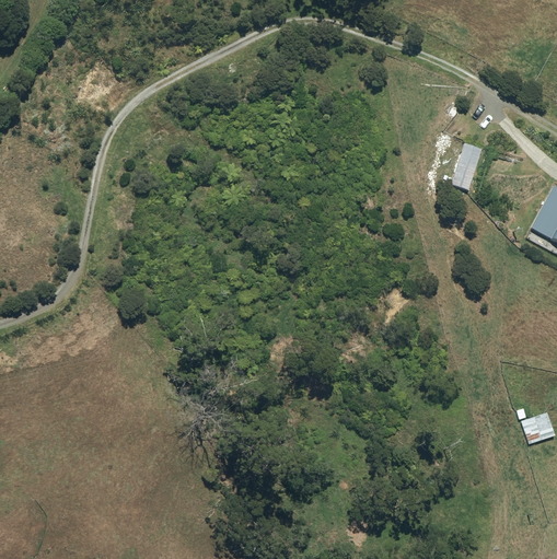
[(415,66),(412,72),(420,76),(422,69),(415,66)]
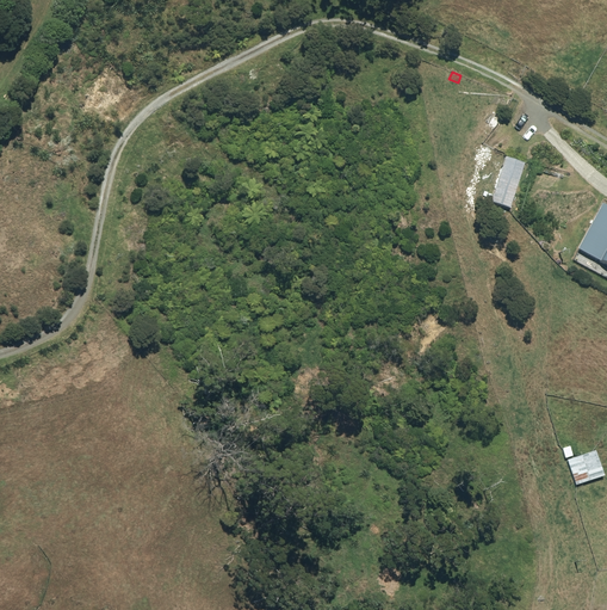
[(490,201),(509,207),(525,161),(505,155),(490,201)]
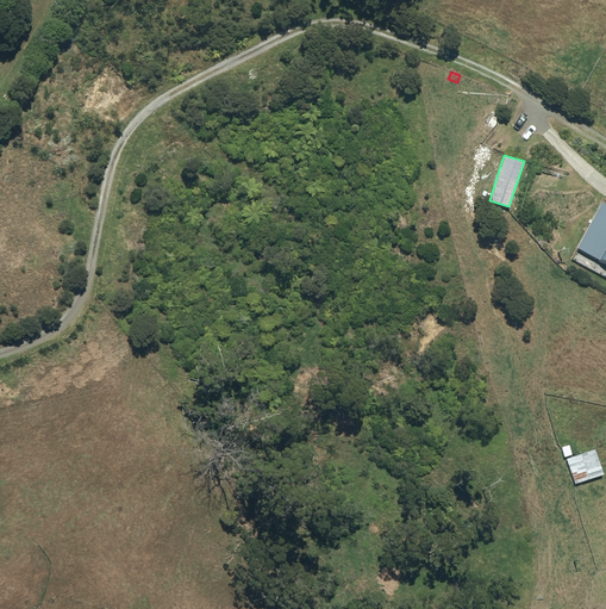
[(605,205),(600,203),(576,247),(605,262),(605,205)]
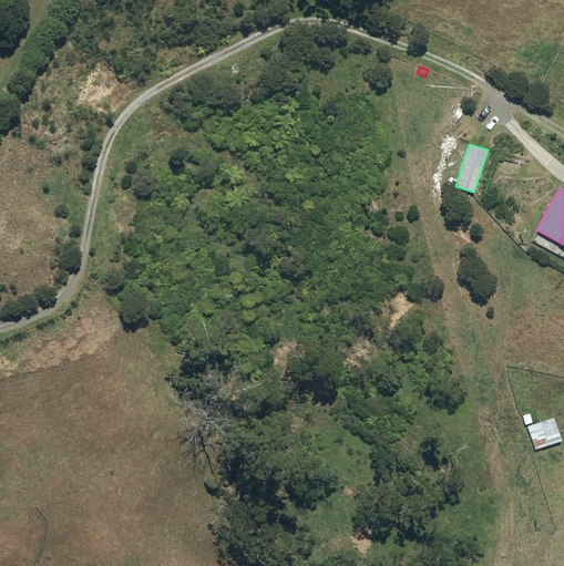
[(530,413),(523,417),(525,424),(532,422),(530,413)]
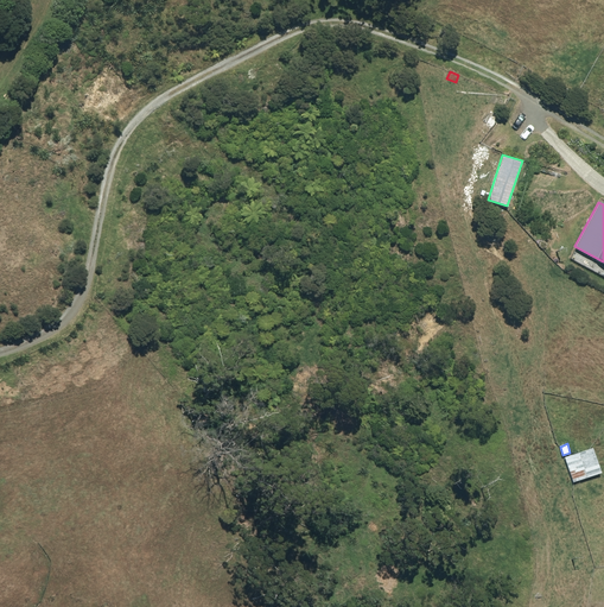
[(593,448),(565,457),(573,482),(602,473),(593,448)]
